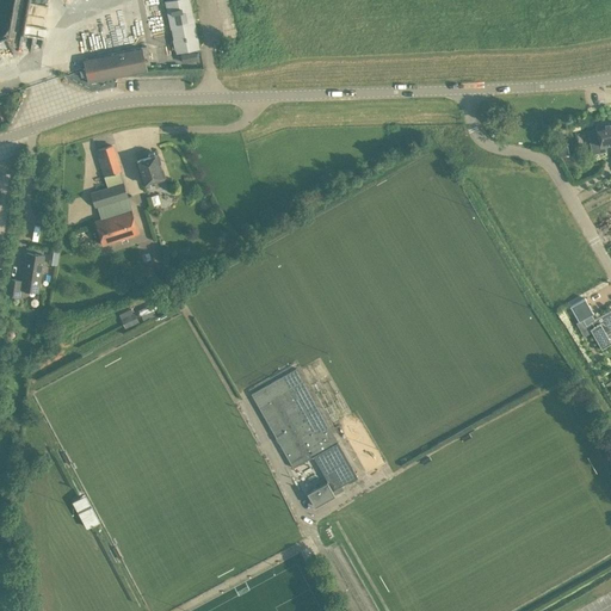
[(164,0),(176,54),(201,49),(190,0),(164,0)]
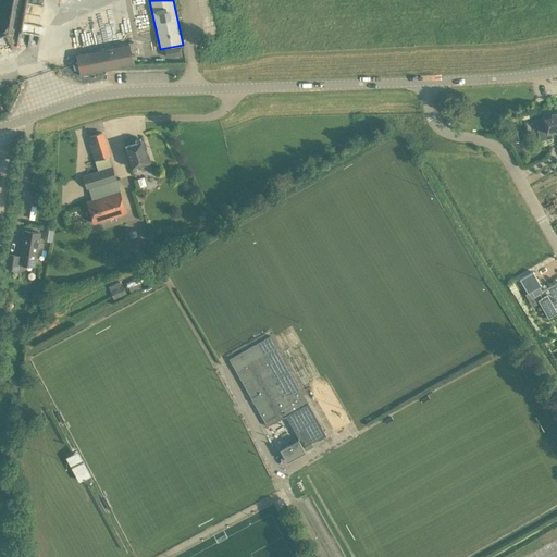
[(81,76),(134,64),(130,44),(76,56),(81,76)]
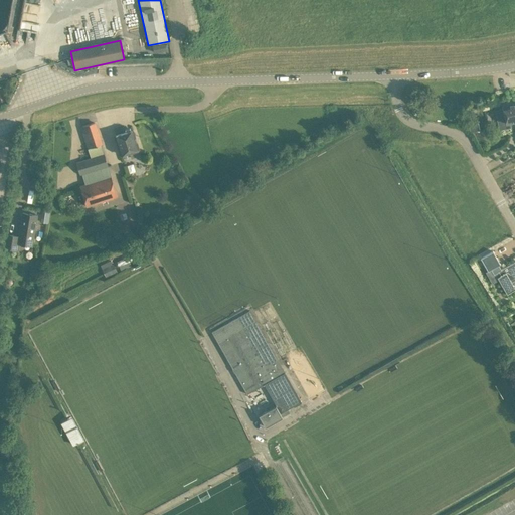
[(153,53),(166,50),(165,43),(152,45),(153,53)]
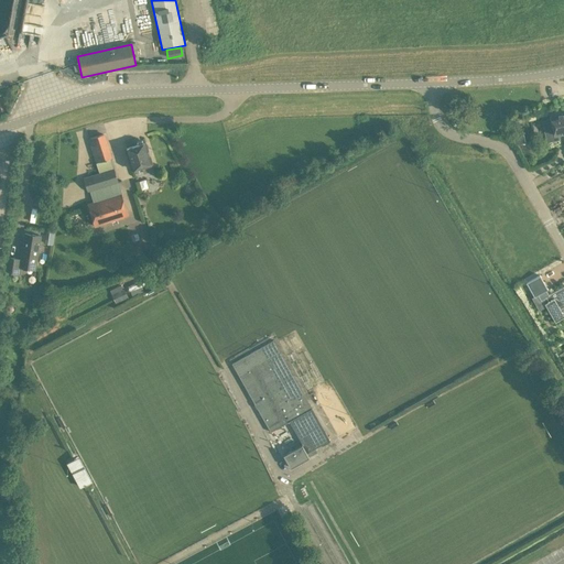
[(563,112),(550,116),(550,117),(549,117),(550,119),(542,121),(546,142),(560,140),(557,133),(563,132),(563,112)]
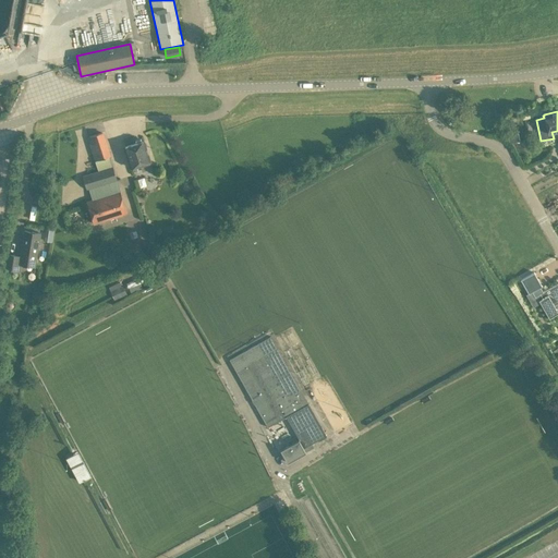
[(509,143),(520,141),(517,129),(507,132),(509,143)]
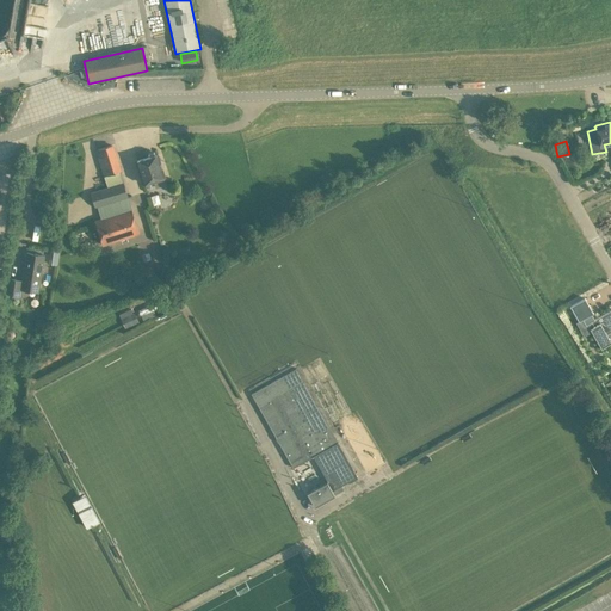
[(139,234),(131,209),(119,171),(122,171),(113,144),(94,150),(103,177),(104,177),(107,187),(90,193),(94,208),(97,207),(100,218),(94,221),(102,246),(139,234)]
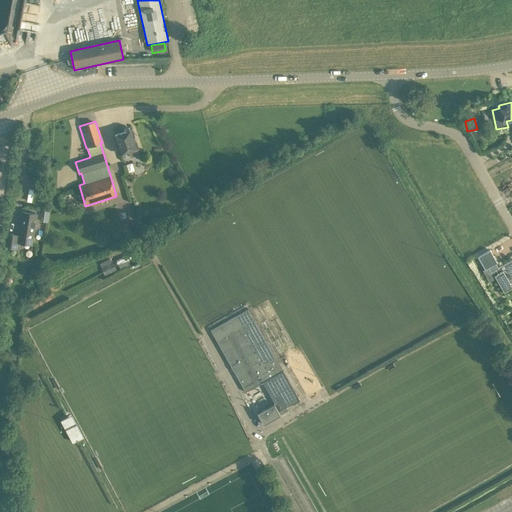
[(119,154),(128,151),(130,157),(138,154),(136,149),(138,148),(132,129),(113,135),(119,154)]
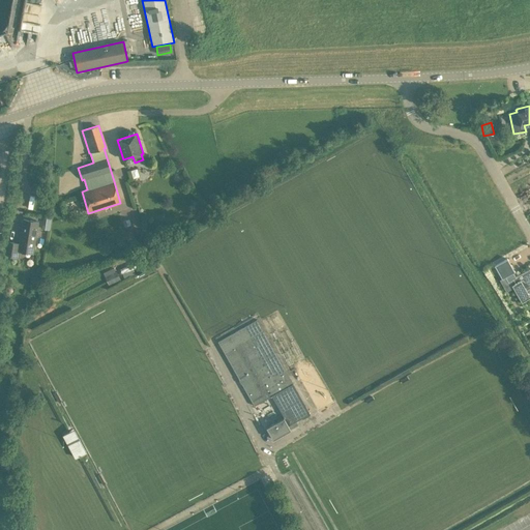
[(23,218),(19,243),(5,241),(3,255),(19,257),(20,252),(32,254),(38,222),(23,218)]
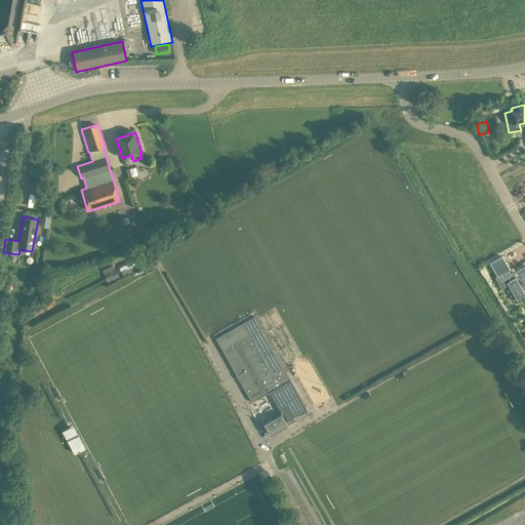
[(502,256),(490,264),(497,276),(500,275),(503,279),(509,277),(511,280),(507,283),(517,299),(524,294),(524,295),(524,266),(511,275),(508,270),(510,269),(502,256)]
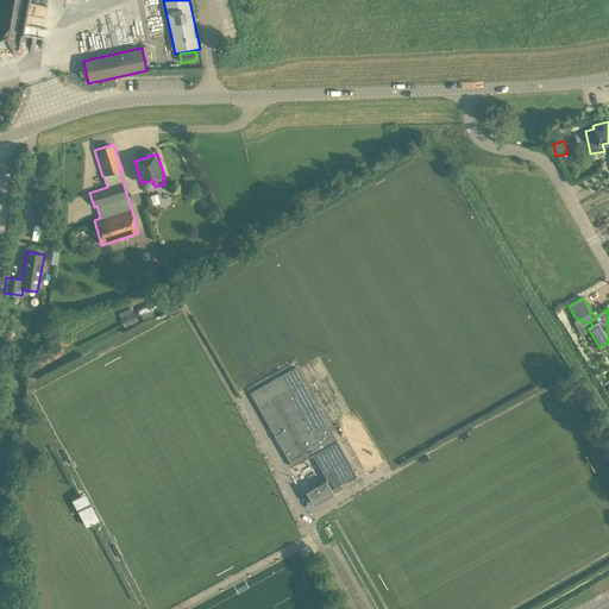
[(151,303),(138,309),(140,314),(154,308),(151,303)]
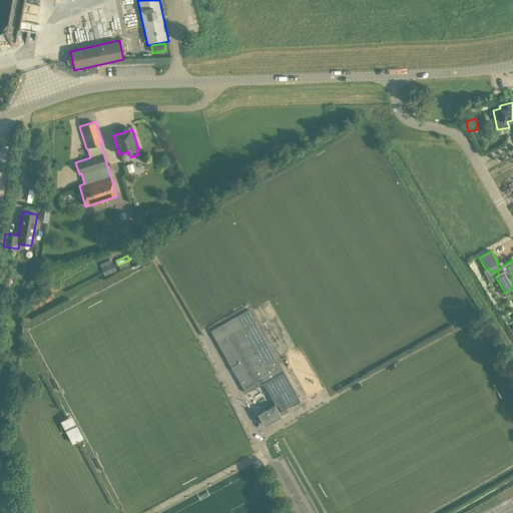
[(113,264),(112,264),(102,269),(105,276),(116,271),(113,264)]
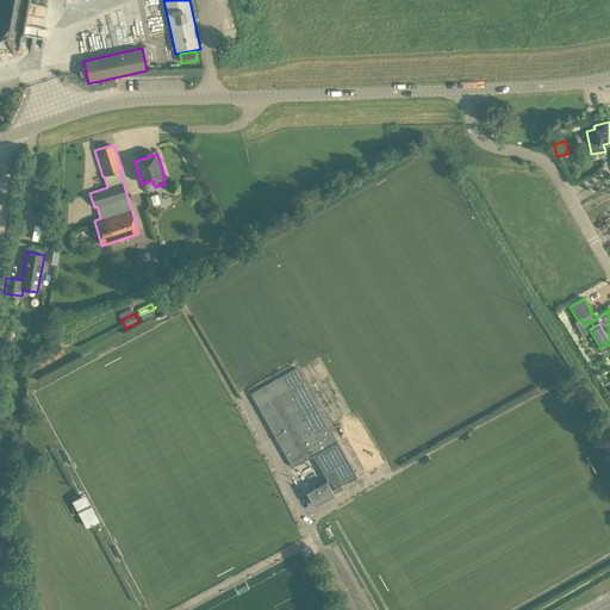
[(325,481),(306,492),(313,505),(343,489),(341,484),(356,475),(303,379),(257,404),(292,466),(313,454),(328,479),(325,480),(325,481)]
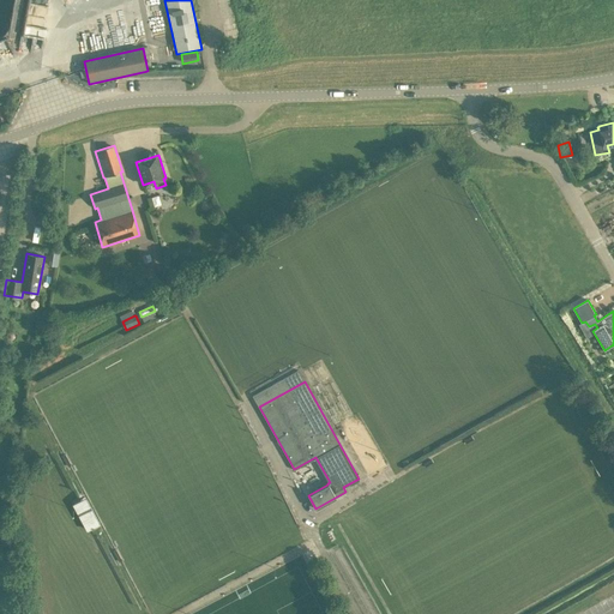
[(85,497),(73,503),(85,530),(98,524),(85,497)]
